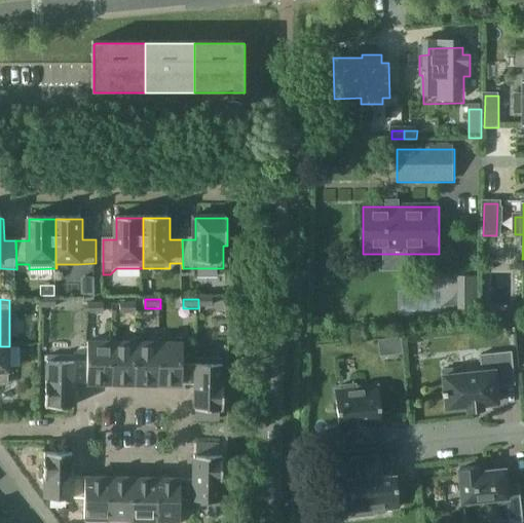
[(198,299),(198,308),(214,308),(214,299),(198,299)]
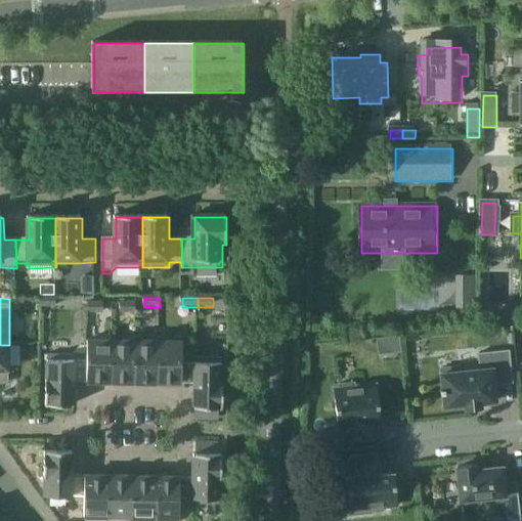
[(42,299),(42,307),(57,307),(57,299),(42,299)]
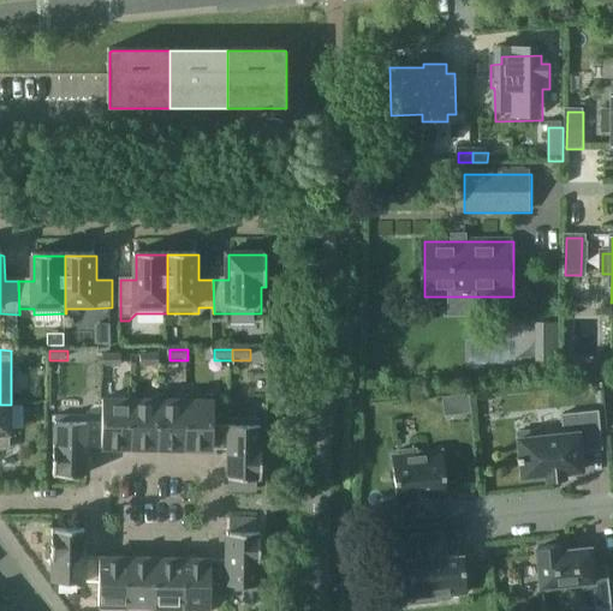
[(558,353),(548,353),(548,364),(558,364),(558,353)]
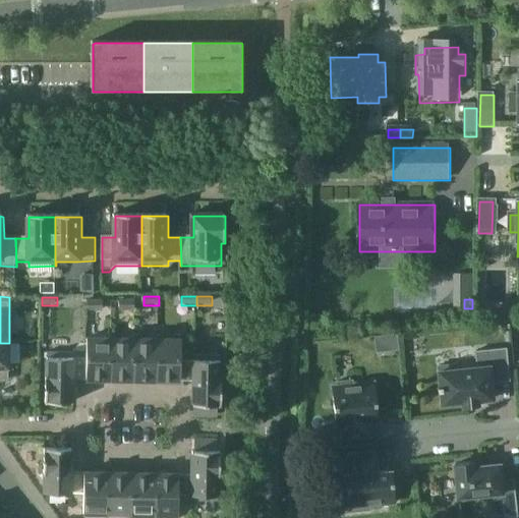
[(104,302),(89,302),(89,311),(104,311),(104,302)]
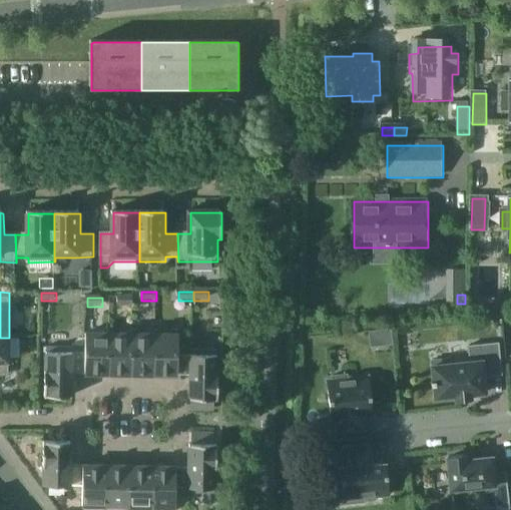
[(133,298),(118,298),(118,307),(133,307),(133,298)]
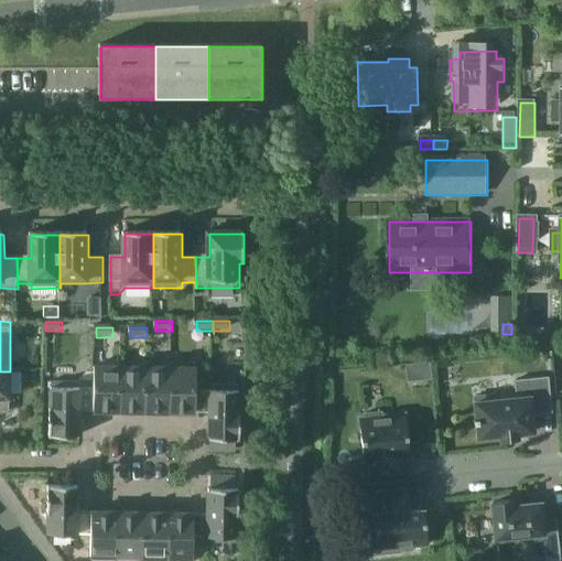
[(146,370),(121,369),(120,413),(146,414),(147,365),(146,365),(146,370)]
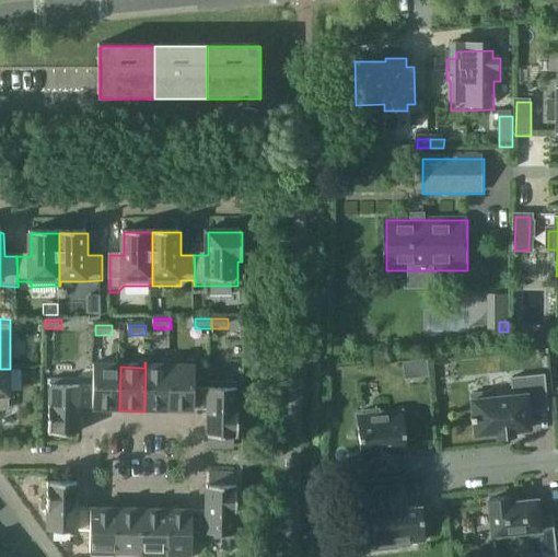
[(146,362),(144,412),(170,412),(171,362),(146,362)]
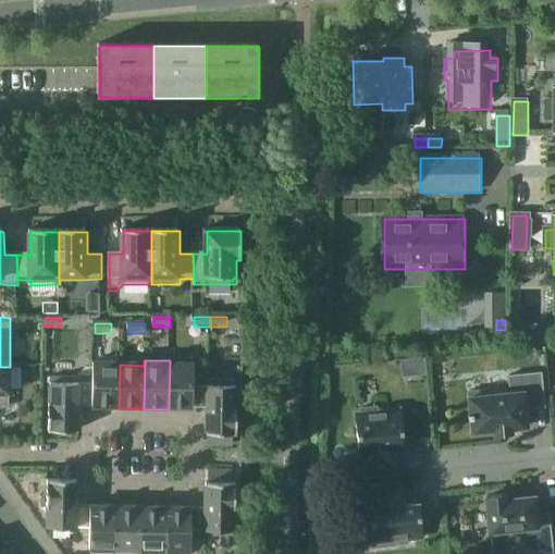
[(195,361),(170,360),(169,409),(195,409),(195,361)]
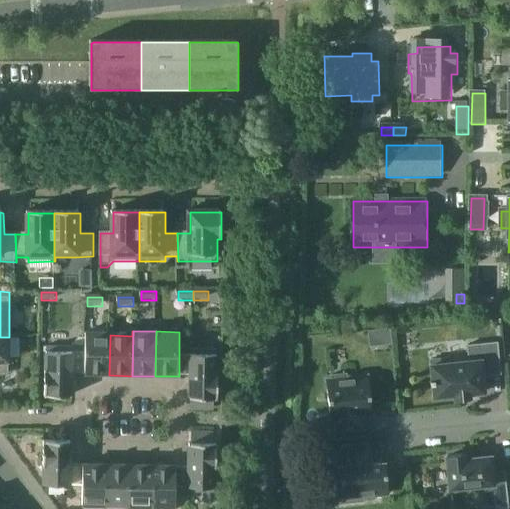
[(109,375),(110,335),(87,335),(86,375),(87,375),(109,375)]
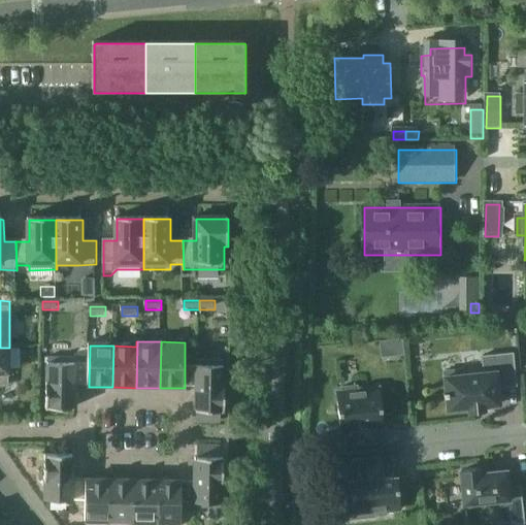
[(9,348),(0,348),(0,387),(10,388),(10,374),(9,348)]
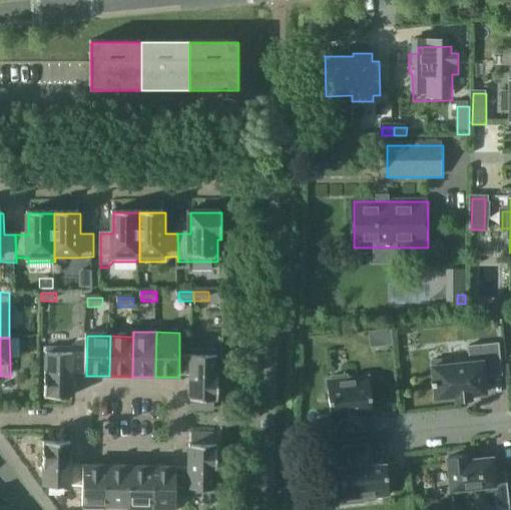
[(435,387),(437,401),(457,398),(457,403),(472,401),(472,397),(487,395),(485,379),(503,377),(500,346),(470,349),(471,364),(452,366),(452,361),(433,363),(435,383),(432,383),(433,387),(435,387)]
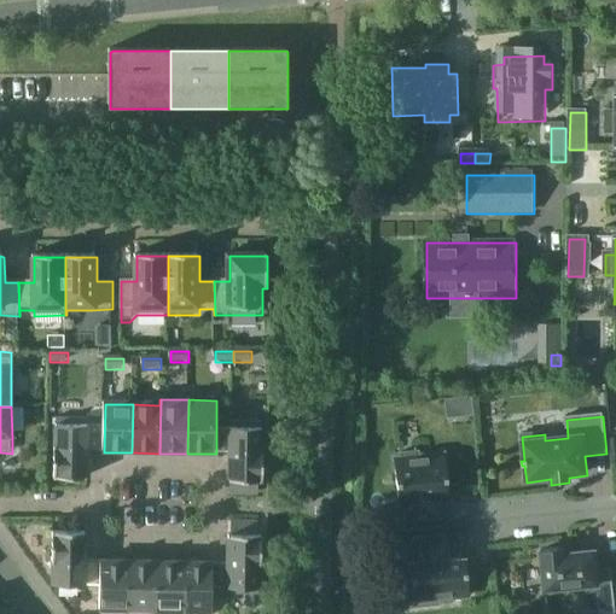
[(54,479),(87,480),(88,421),(57,420),(57,448),(56,448),(54,479)]
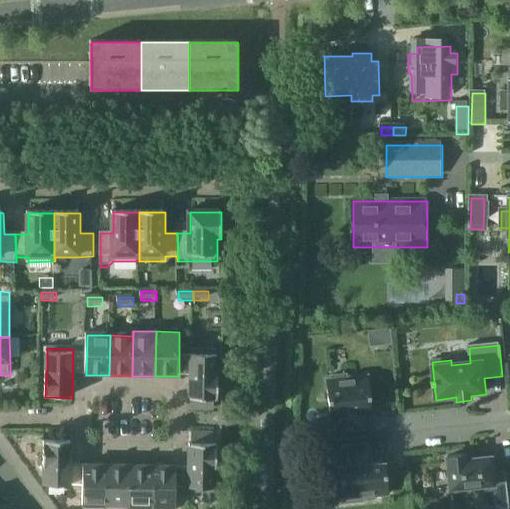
[(191,400),(218,400),(219,374),(217,374),(218,352),(192,351),(191,400)]
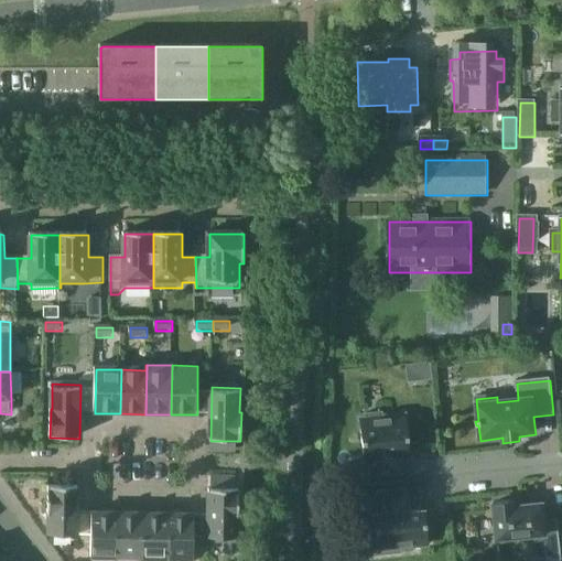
[(401,475),(400,461),(410,460),(411,460),(411,454),(407,417),(384,419),(384,414),(366,417),(367,421),(361,421),(365,456),(366,464),(367,464),(371,463),(373,478),(401,475)]
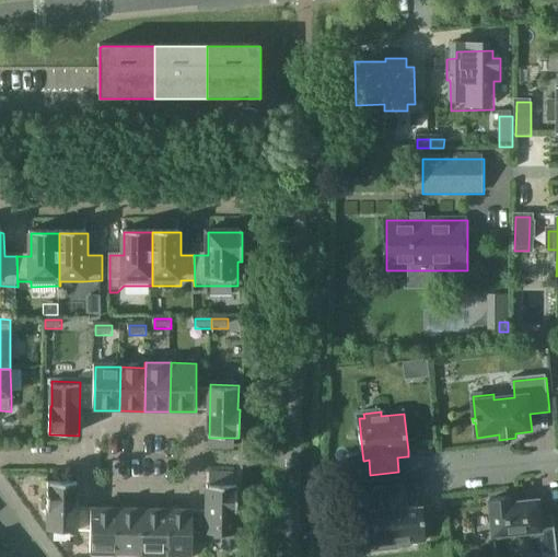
[(49,485),(48,513),(49,513),(49,533),(78,533),(79,485),(49,485)]
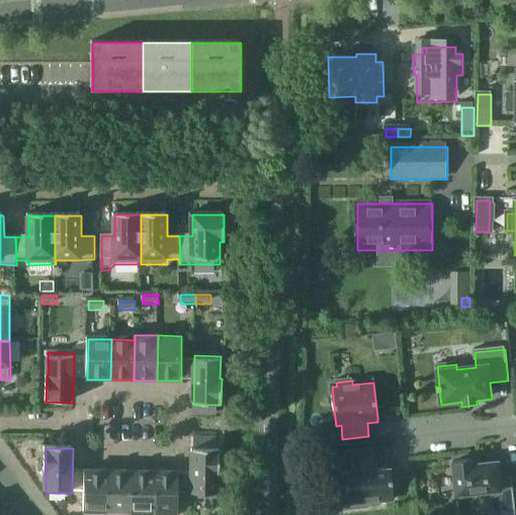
[(219,479),(220,451),(192,450),(190,500),(217,501),(218,479),(219,479)]
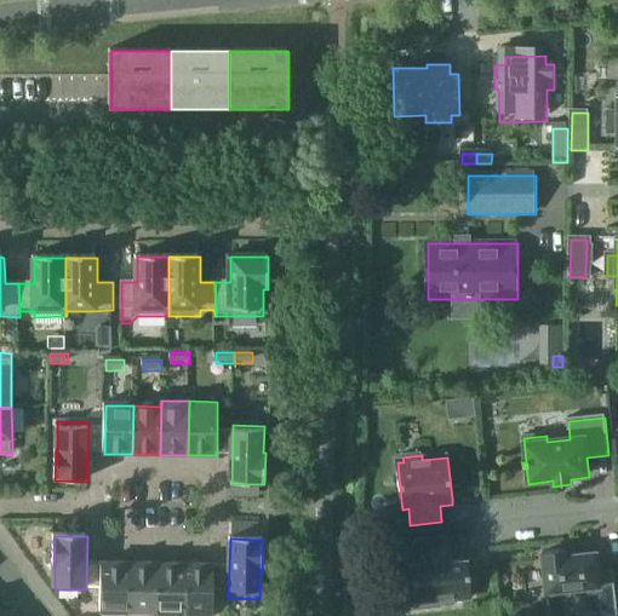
[(468,563),(451,565),(448,541),(417,543),(419,568),(413,569),(417,608),(423,606),(423,611),(442,609),(442,604),(473,602),(469,568),(468,563)]
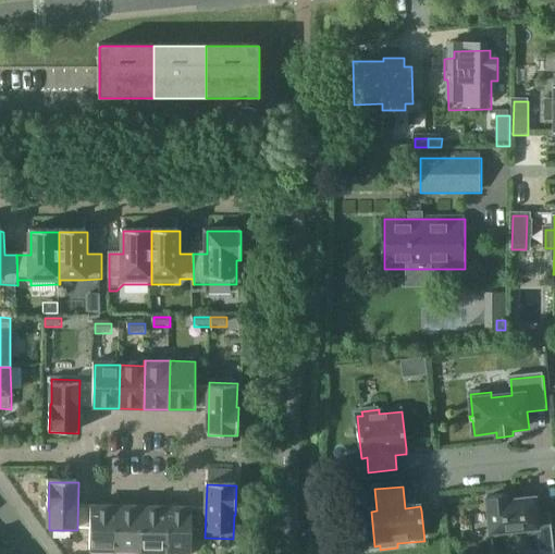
[(554,553),(554,544),(551,515),(538,517),(535,499),(508,502),(508,497),(488,500),(491,534),(522,531),(539,530),(541,553),(554,553)]
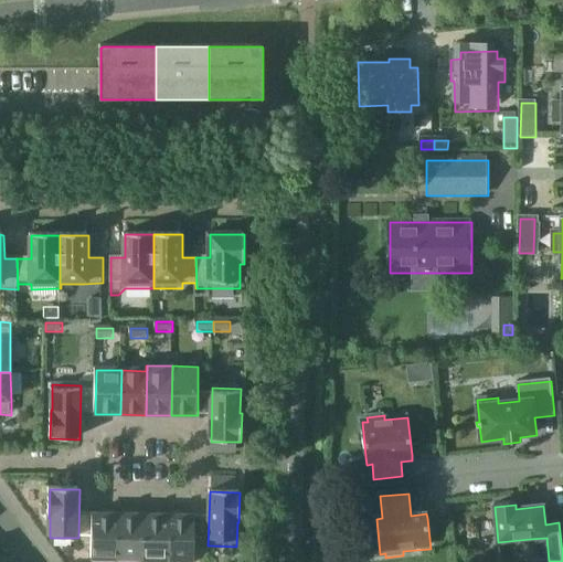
[(93,516),(92,560),(118,560),(119,516),(93,516)]
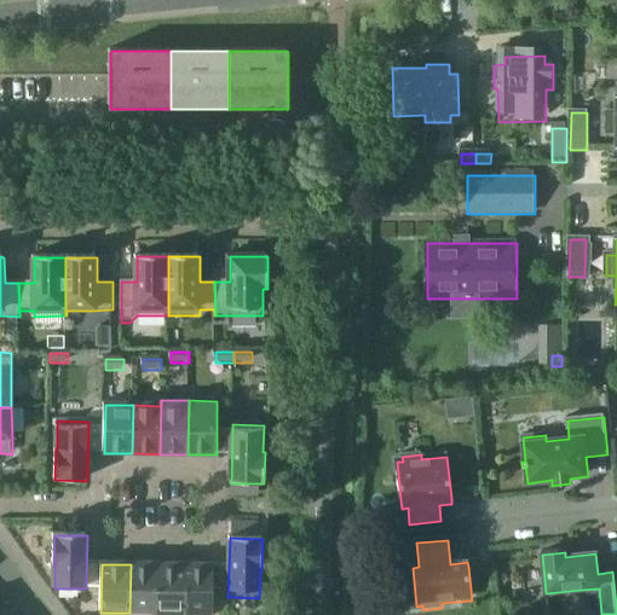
[(131,564),(130,613),(157,614),(159,566),(131,564)]
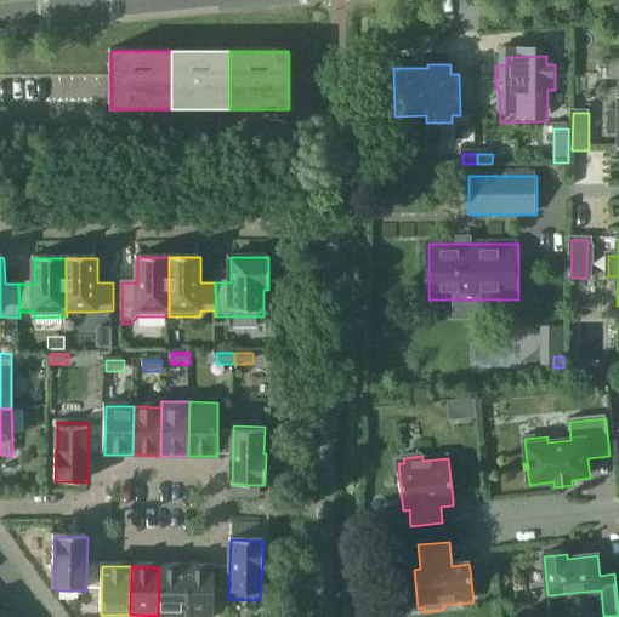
[(159,567),(158,616),(185,616),(186,567),(159,567)]
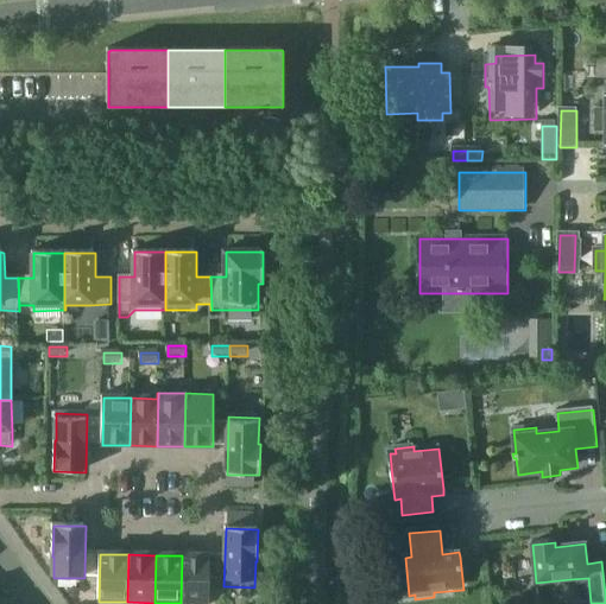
[(182,555),(181,603),(209,603),(210,555),(182,555)]
